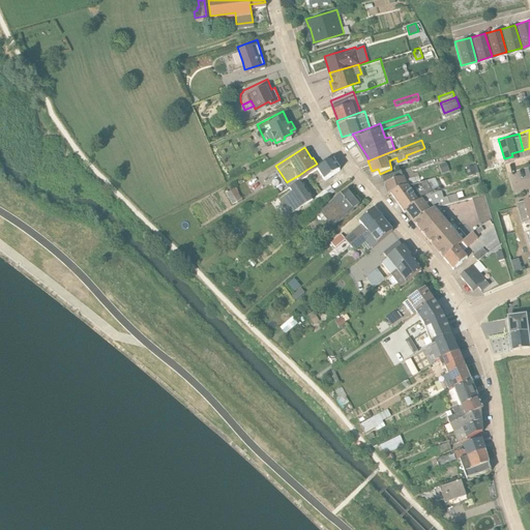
[(317,164),(306,170),(314,179),(322,173),(323,175),(340,165),(332,154),(317,164)]
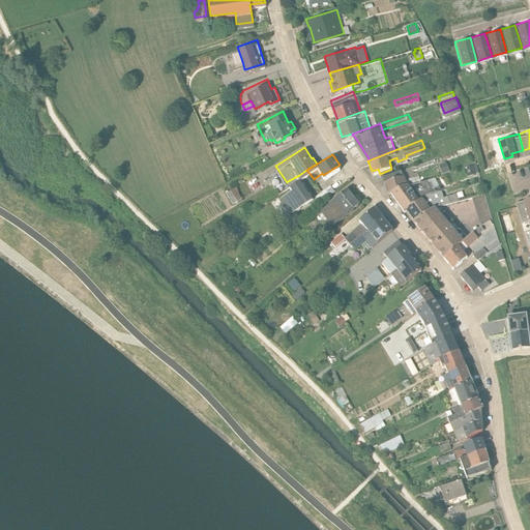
[(432,154),(391,169),(382,173),(387,189),(389,188),(420,177),(416,167),(412,168),(412,166),(433,158),(432,154)]
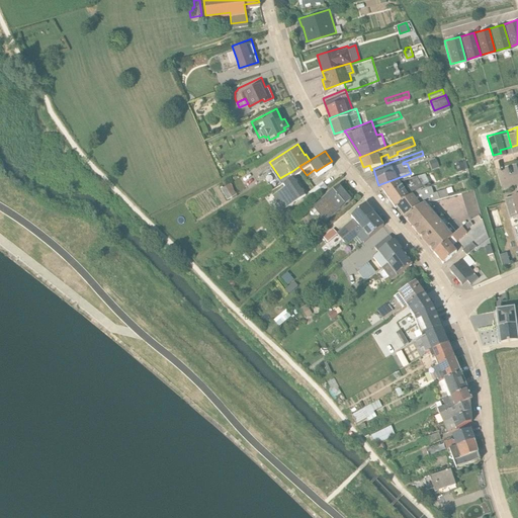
[(435,154),(428,157),(431,164),(438,162),(435,154)]
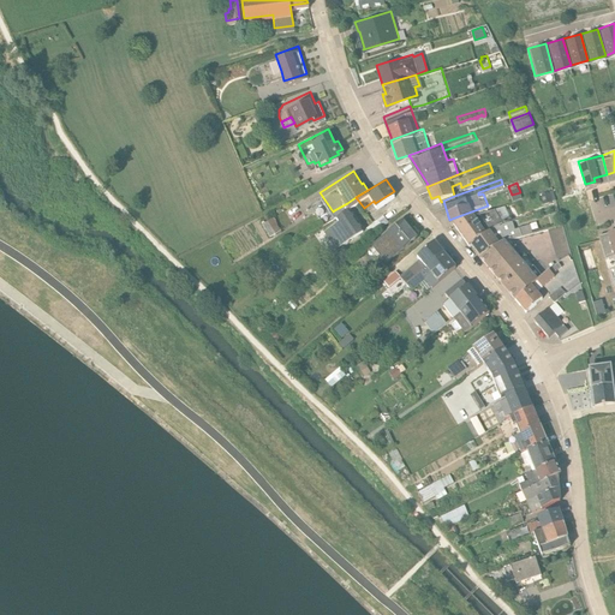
[(542,198),(555,195),(551,184),(538,189),(542,198)]
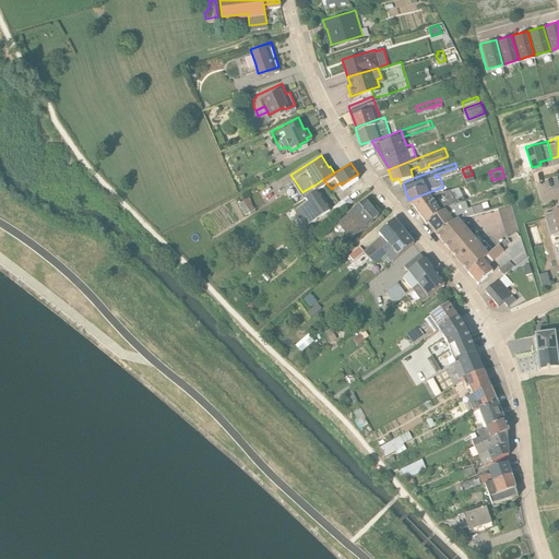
[(426,218),(427,217),(453,199),(463,197),(458,182),(443,187),(411,199),(426,218)]
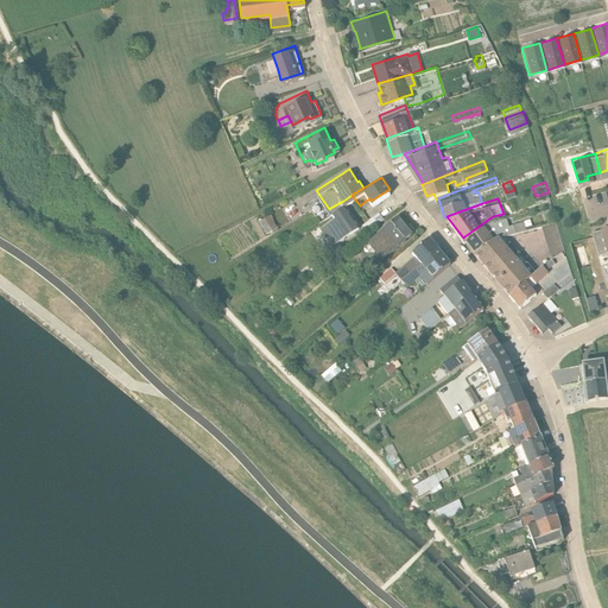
[(343,201),(330,208),(334,214),(320,223),(330,240),(359,222),(343,201)]
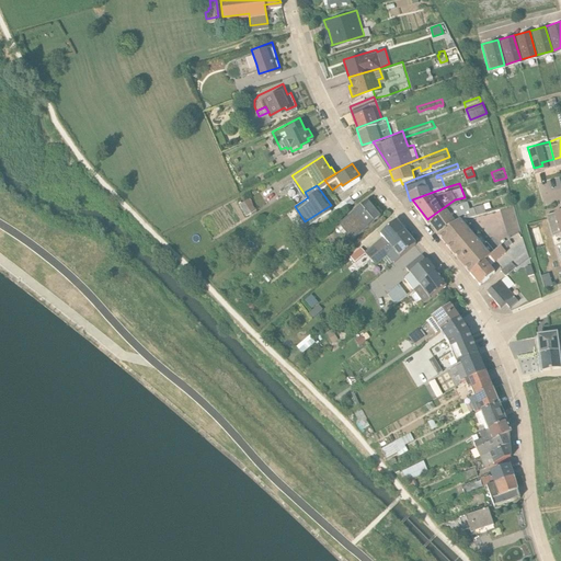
[(353,197),(348,191),(332,203),(338,209),(353,197)]
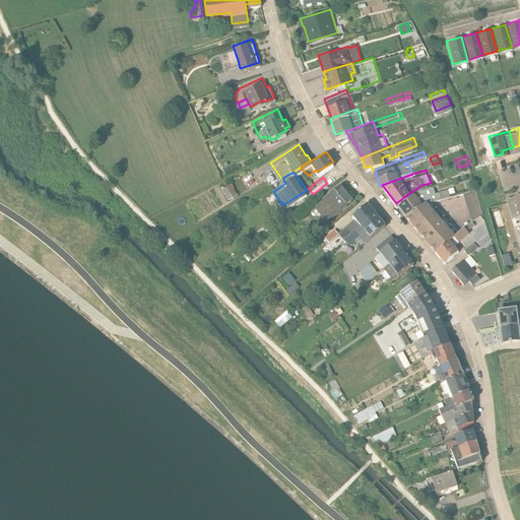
[(230,178),(220,184),(226,194),(236,189),(230,178)]
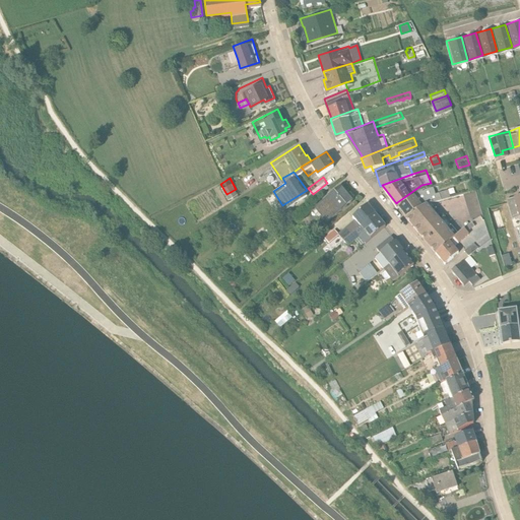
[(340,182),(314,204),(325,217),(351,195),(340,182)]
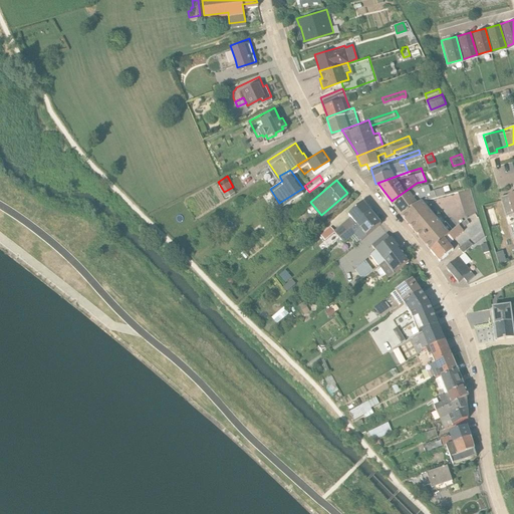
[(393,200),(401,210),(426,194),(444,189),(443,182),(433,185),(433,186),(430,187),(427,180),(426,181),(417,183),(393,200)]
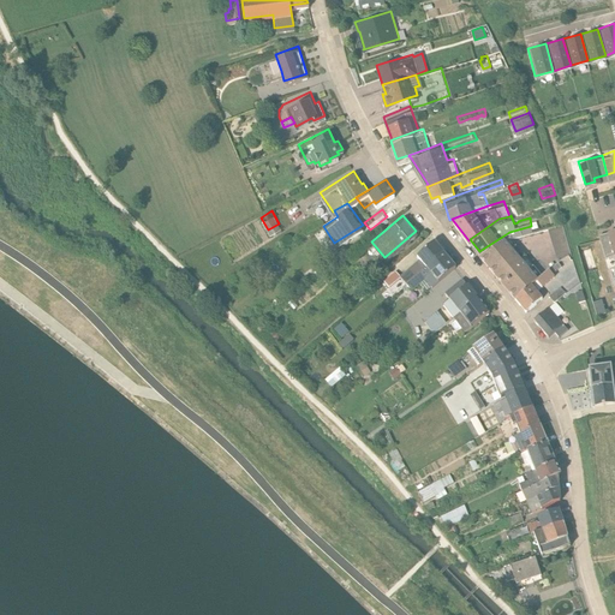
[(557,256),(569,248),(562,219),(547,222),(557,256)]
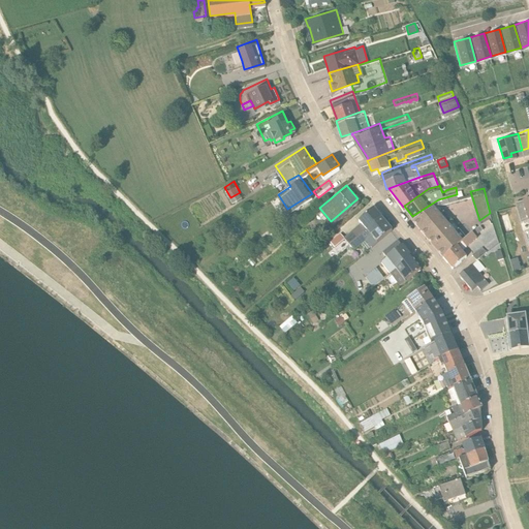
[(528,216),(528,193),(526,195),(527,198),(516,201),(520,218),(528,216)]
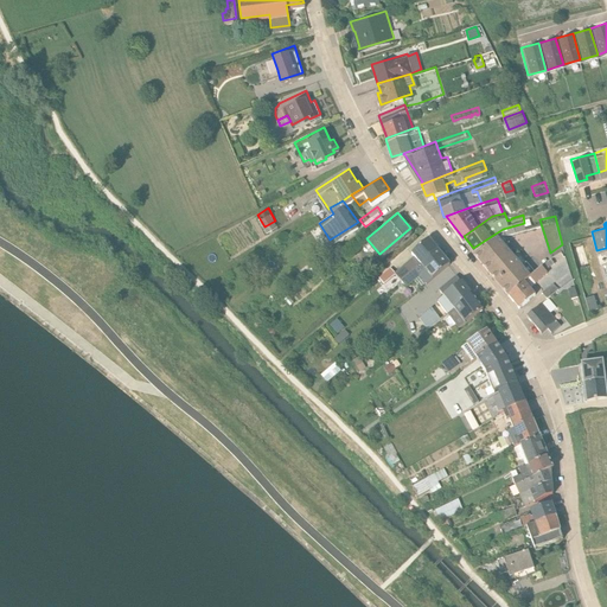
[(503,229),(473,248),(491,269),(518,247),(503,229)]
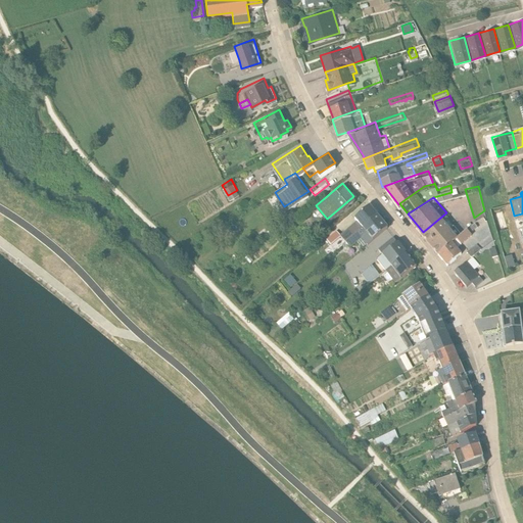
[(376,210),(369,201),(353,214),(357,217),(355,217),(354,218),(339,230),(336,226),(326,234),(326,235),(324,236),(326,238),(328,237),(330,239),(340,232),(345,237),(376,210)]
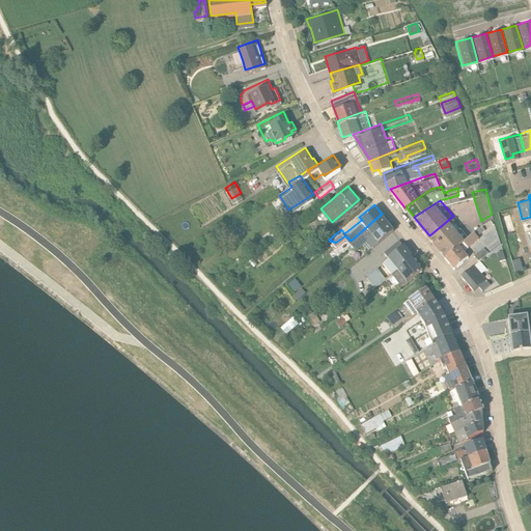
[(332,222),(320,208),(317,212),(329,226),(333,223),(332,222)]
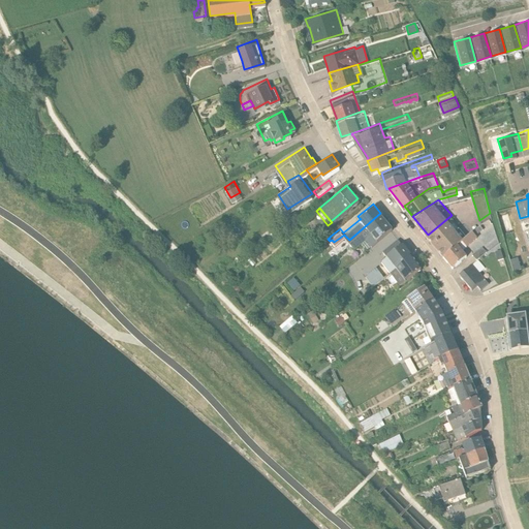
[(391,225),(380,213),(349,240),(345,243),(348,246),(351,243),(353,246),(360,240),(365,246),(370,242),(370,243),(391,225)]
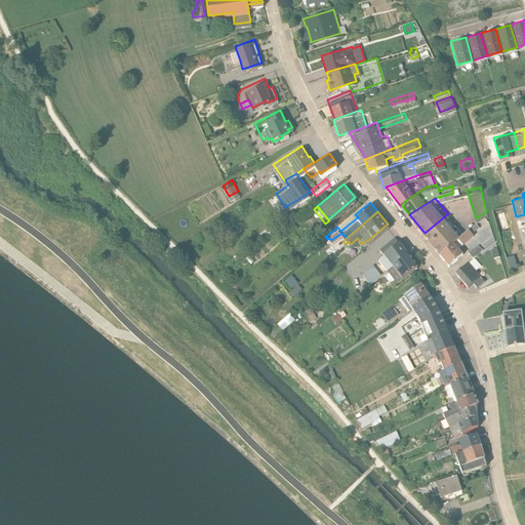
[(448,213),(425,233),(429,238),(429,237),(434,243),(433,243),(439,250),(462,230),(448,213)]
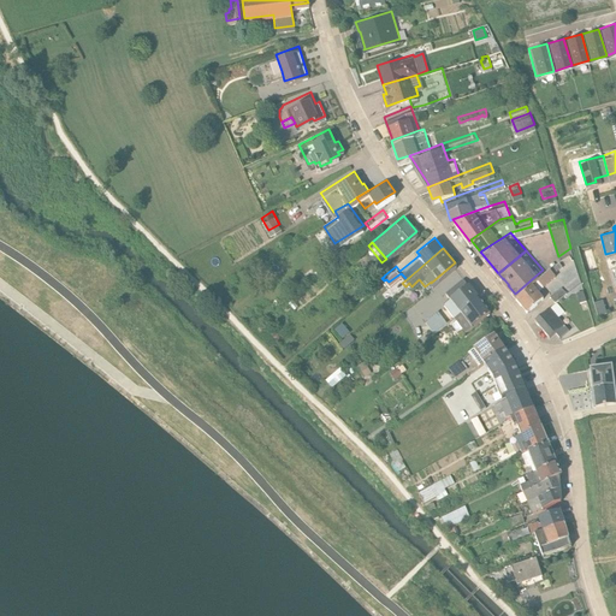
[(549,264),(543,270),(515,294),(526,307),(543,292),(537,285),(555,271),(549,264)]
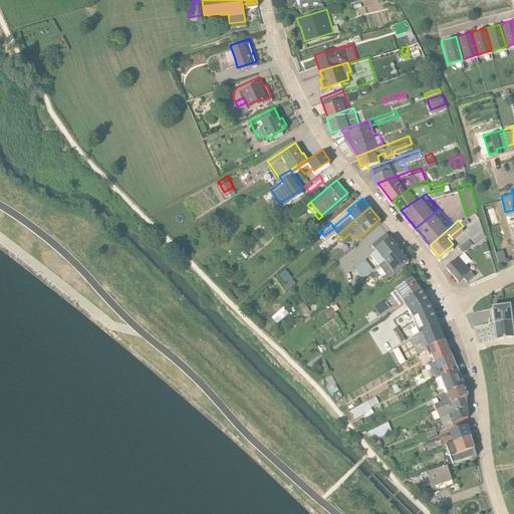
[(339,233),(334,228),(324,235),(329,241),(335,236),(339,233)]
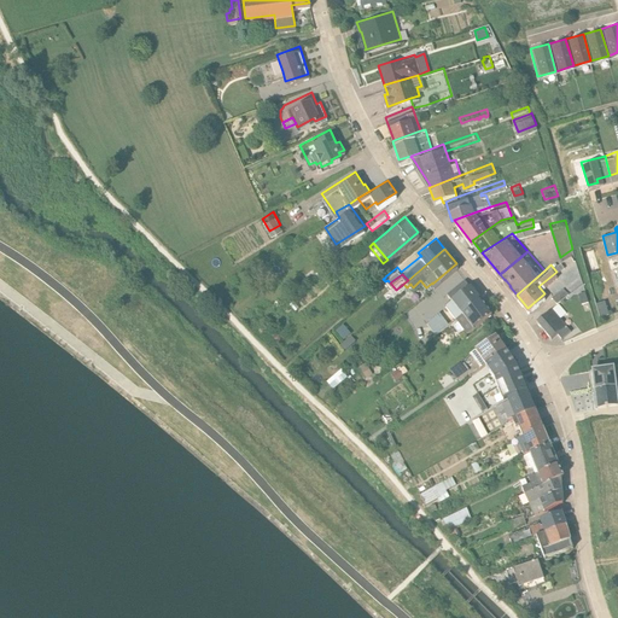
[(454,313),(479,295),(464,274),(445,289),(452,295),(444,301),(454,313)]
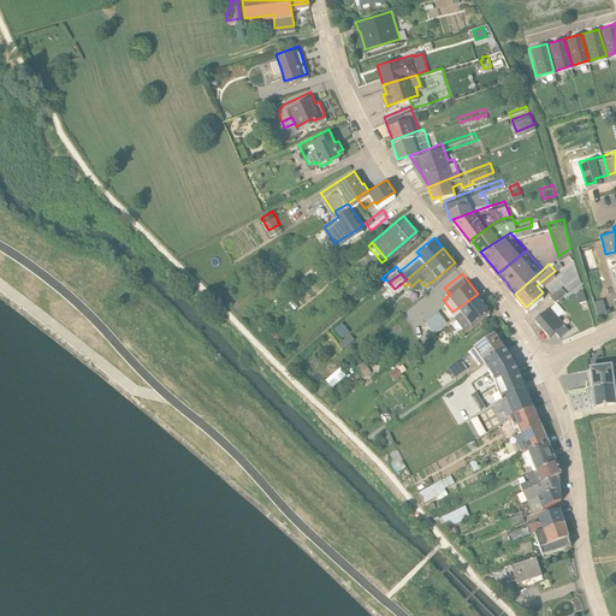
[(561,282),(549,291),(555,297),(566,288),(561,282)]
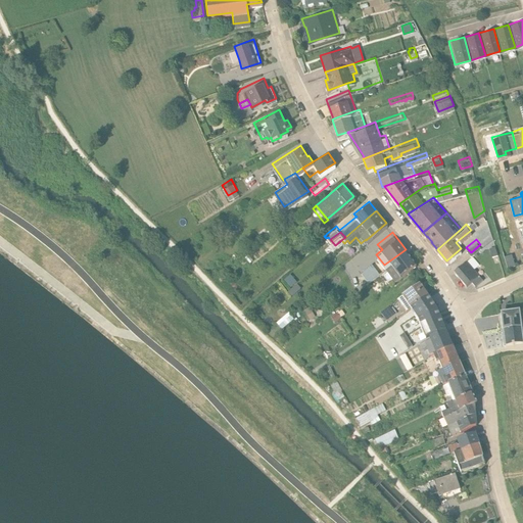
[(494,243),(488,245),(491,253),(496,251),(494,243)]
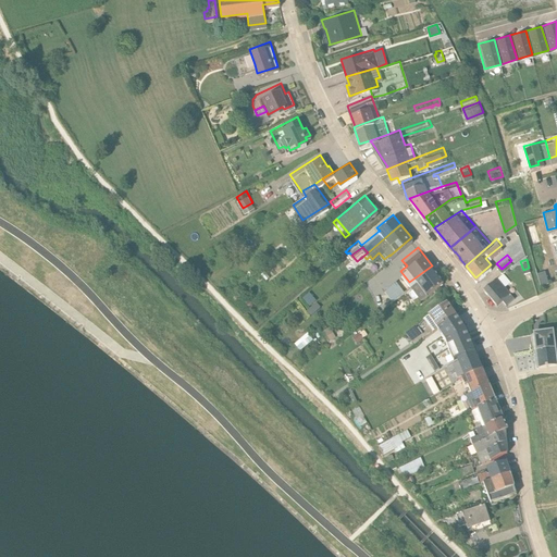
[(437,273),(432,265),(409,282),(411,284),(417,293),(420,296),(442,279),(441,277),(441,275),(442,275),(440,273),(437,273)]
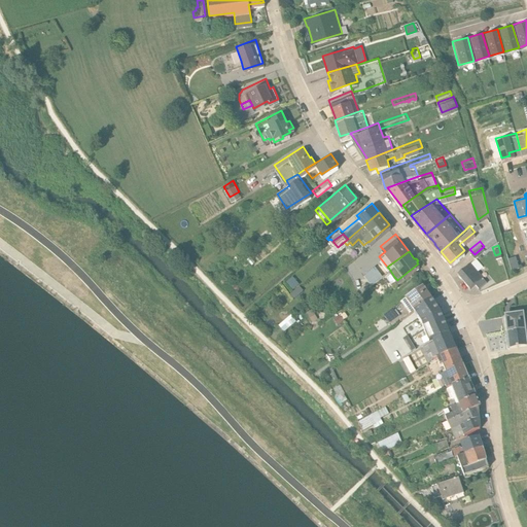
[(457,270),(468,284),(469,284),(475,280),(478,284),(486,278),(477,267),(482,262),(476,254),(457,270)]
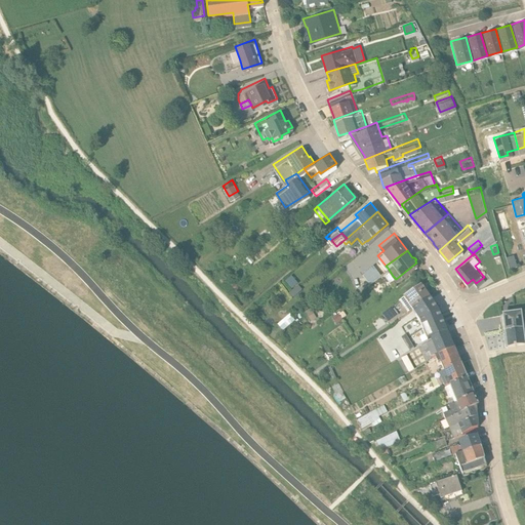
[(508,256),(511,265),(518,263),(515,254),(508,256)]
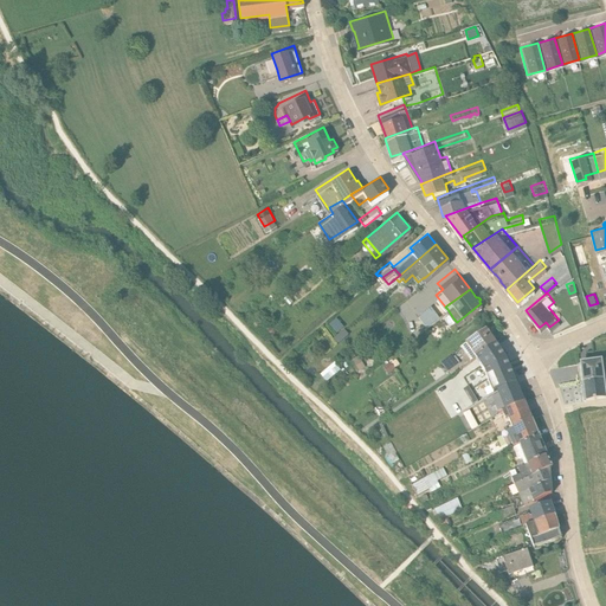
[(438,313),(430,301),(417,310),(426,322),(438,313)]
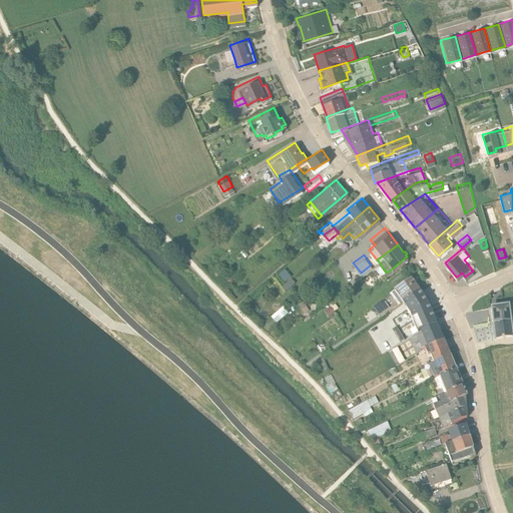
[(384,270),(379,262),(375,266),(379,271),(380,270),(381,272),(384,270)]
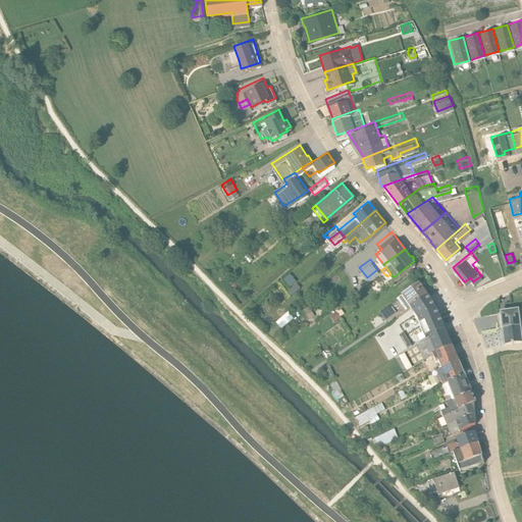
[(295,278),(285,285),(290,291),(299,282),(295,278)]
